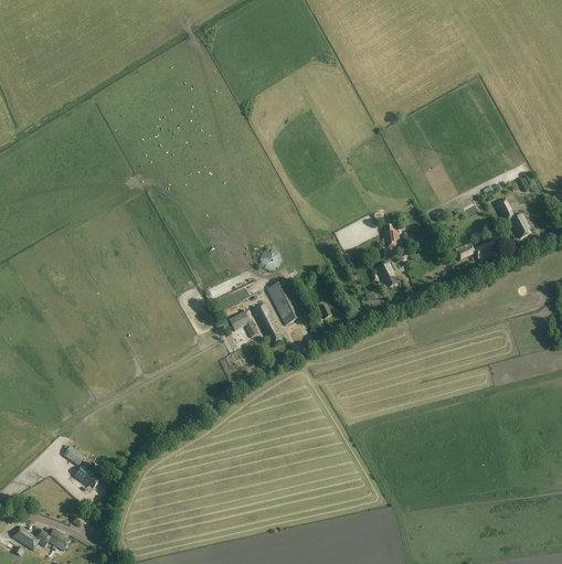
[(501,198),(491,203),(495,210),(496,210),(499,214),(497,215),(501,223),(506,220),(510,230),(511,230),(511,231),(512,233),(515,233),(517,238),(528,233),(525,227),(526,226),(525,223),(523,224),(522,222),(523,221),(519,213),(511,217),(501,198)]
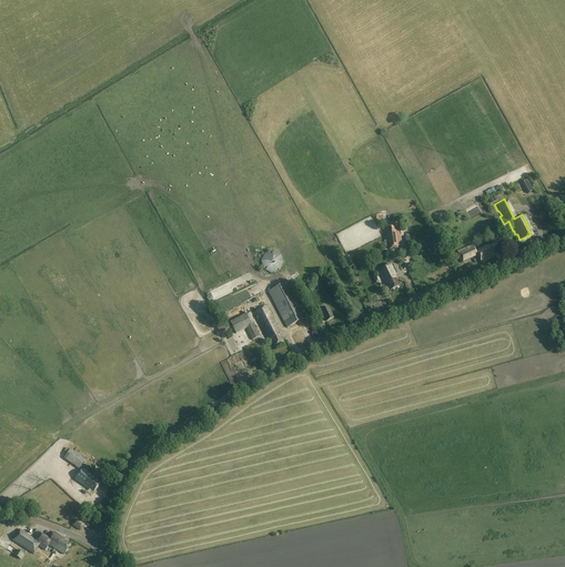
[(395,247),(393,233),(384,234),(384,236),(384,242),(385,242),(386,249),(395,247)]
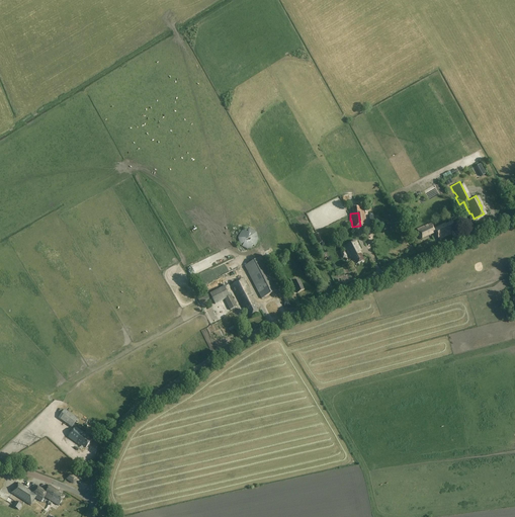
[(433,232),(436,239),(447,234),(447,232),(453,230),(449,221),(443,224),(442,223),(431,228),(428,223),(422,226),(421,226),(414,229),(415,232),(418,239),(433,232)]
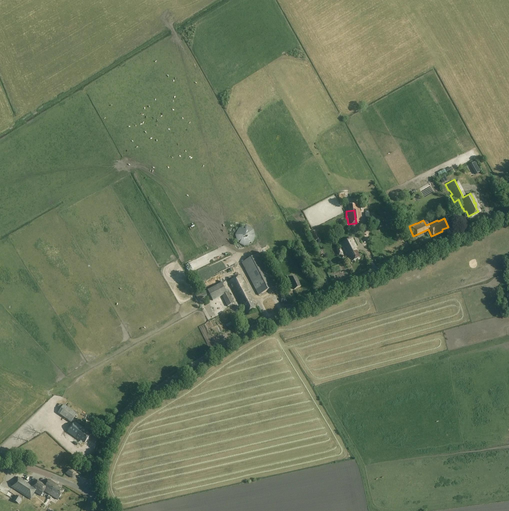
[(236,227),(232,234),(234,242),(241,245),(249,243),(253,236),(250,229),(243,225),(236,227)]
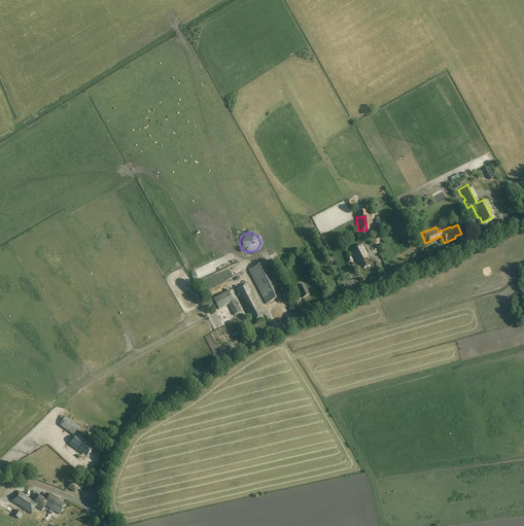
[(321,237),(316,239),(320,248),(325,246),(321,237)]
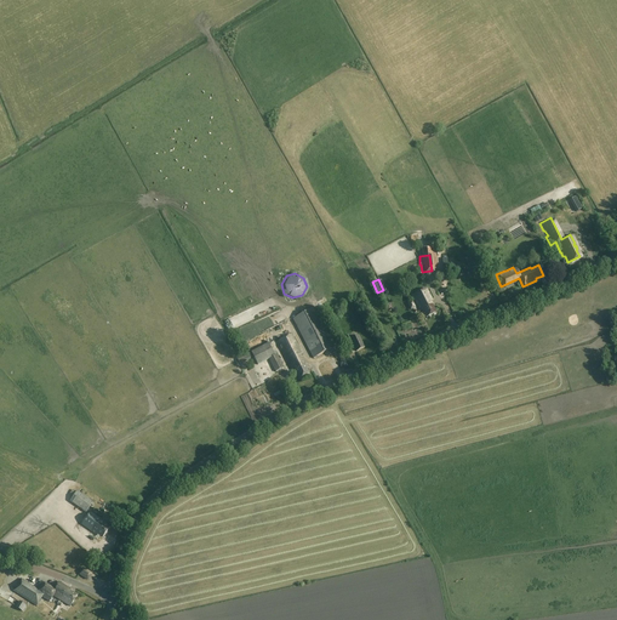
[(423,317),(433,312),(427,299),(428,299),(423,288),(410,294),(417,310),(418,308),(423,317)]
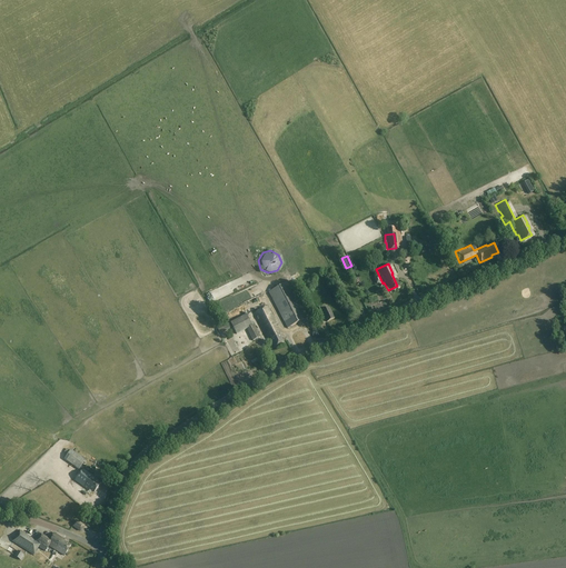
[(284,327),(305,317),(286,280),(266,291),(284,327)]
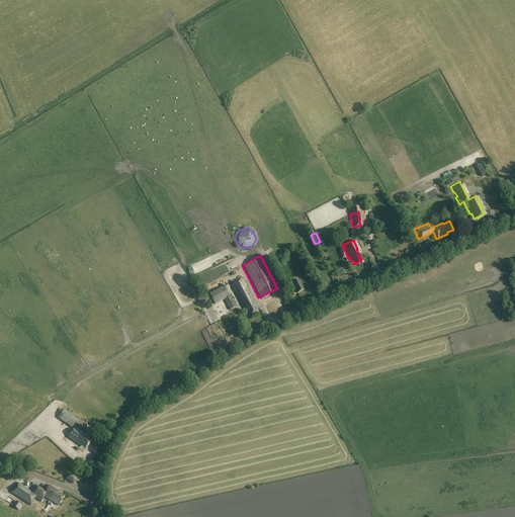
[(235,259),(228,261),(230,269),(238,266),(235,259)]
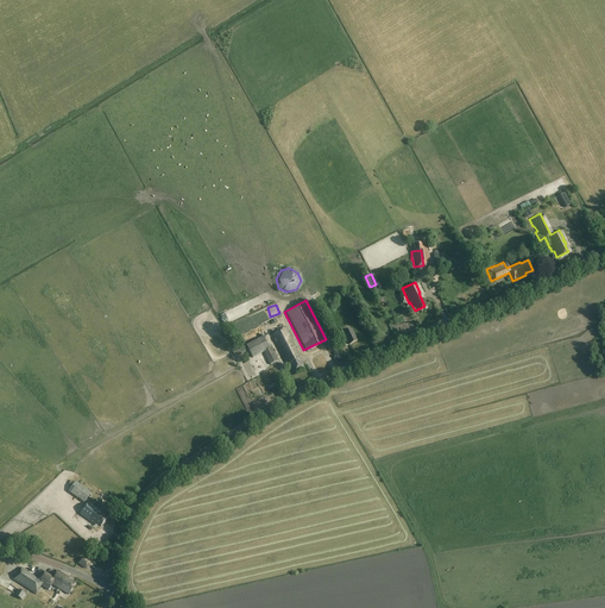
[(241,314),(238,307),(226,313),(229,320),(241,314)]
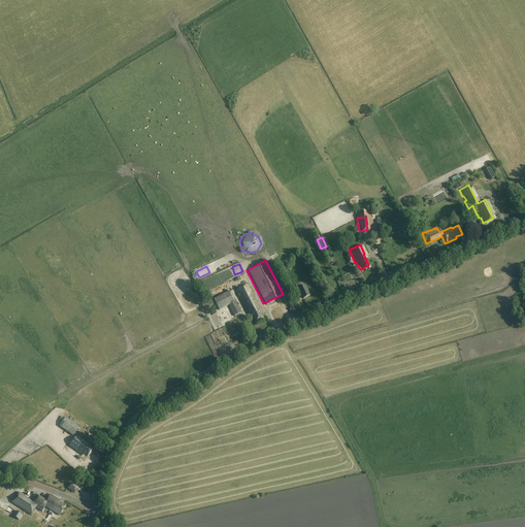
[(203,283),(207,289),(212,285),(208,278),(203,283)]
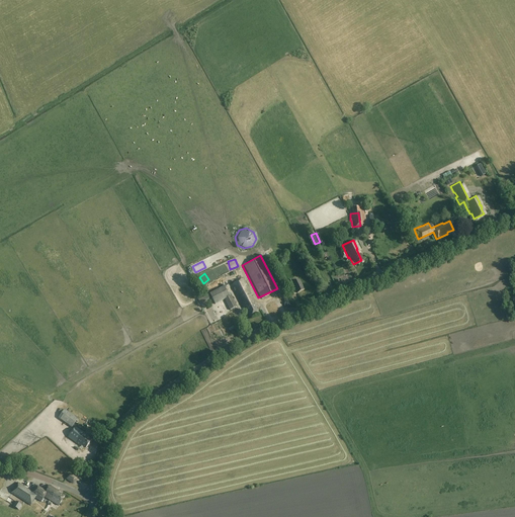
[(253,304),(250,297),(249,297),(248,294),(249,294),(240,278),(229,284),(242,310),(243,309),(247,316),(255,311),(253,307),(254,306),(253,304)]
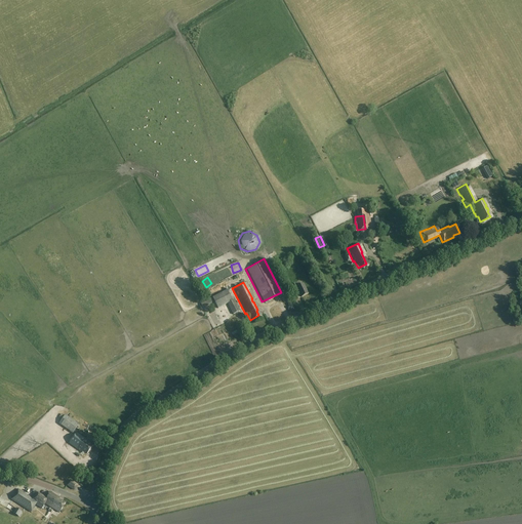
[(298,296),(306,293),(300,283),(294,286),(292,283),(289,284),(291,289),(294,287),(298,296)]
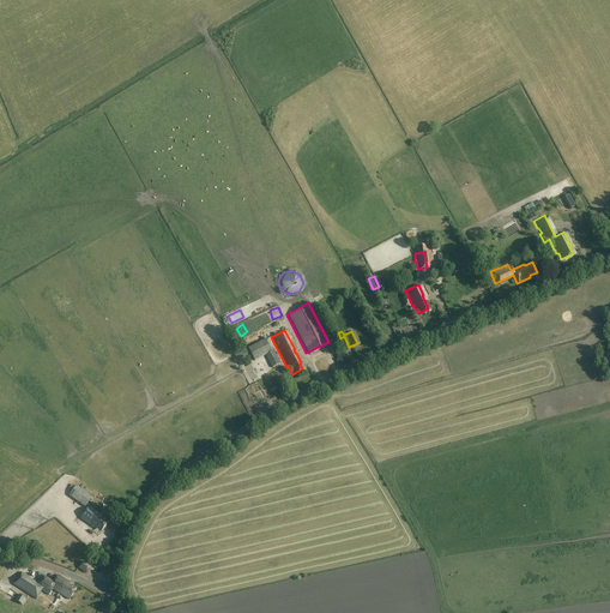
[(263,354),(269,350),(263,338),(245,347),(252,360),(263,354)]
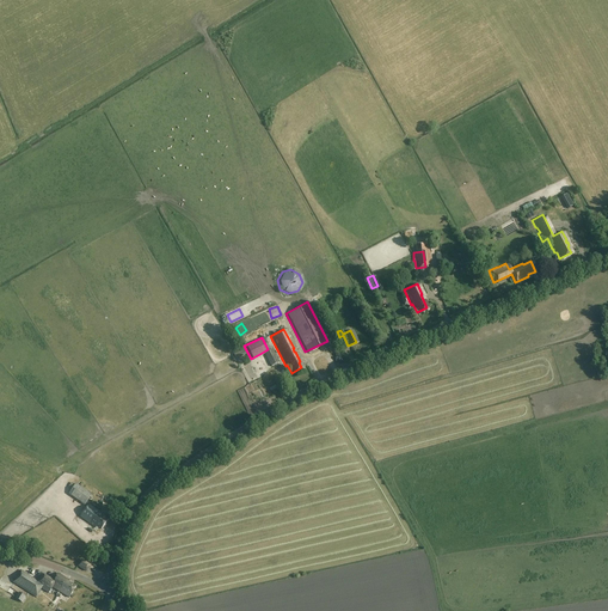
[(269,348),(268,349),(262,353),(268,366),(276,361),(269,348)]
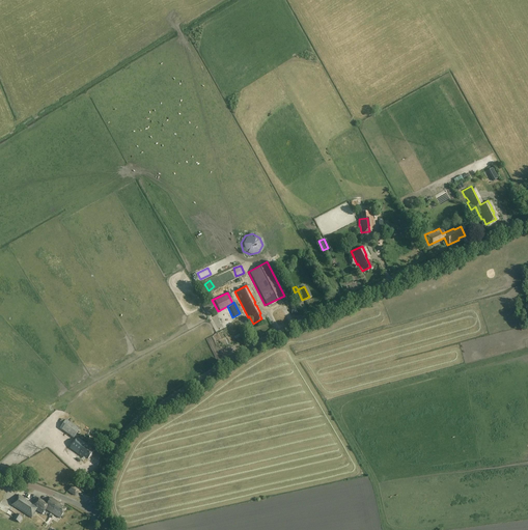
[(57,427),(65,434),(71,438),(77,428),(63,419),(57,427)]
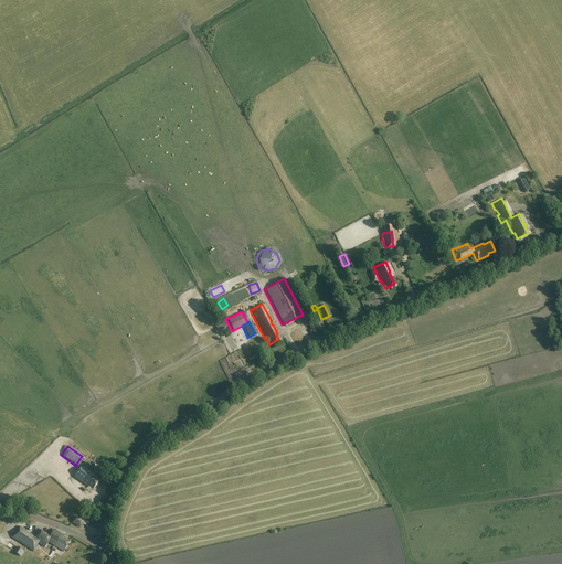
[(88,487),(91,488),(97,479),(78,466),(71,476),(84,486),(85,485),(88,487)]
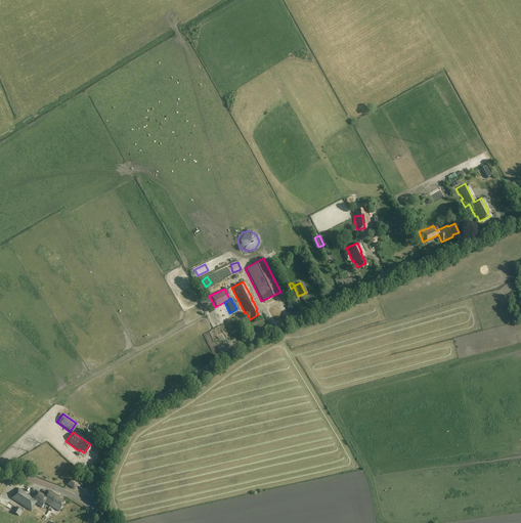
[(75,483),(68,479),(63,484),(71,488),(73,486),(75,483)]
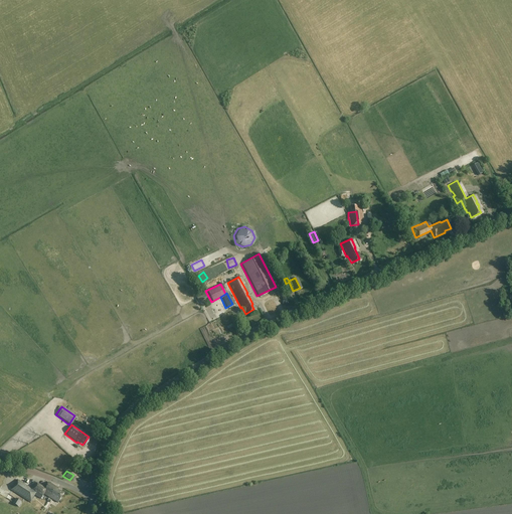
[(46,482),(42,489),(31,481),(27,487),(15,480),(13,483),(12,486),(11,486),(8,490),(27,502),(32,494),(38,498),(39,496),(40,496),(41,493),(47,496),(47,497),(55,502),(61,493),(55,490),(56,488),(46,482)]
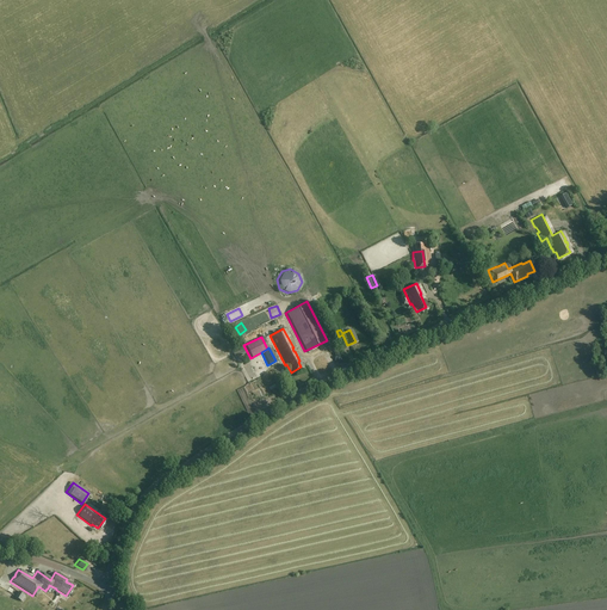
[(16,591),(12,596),(18,601),(23,595),(16,591)]
